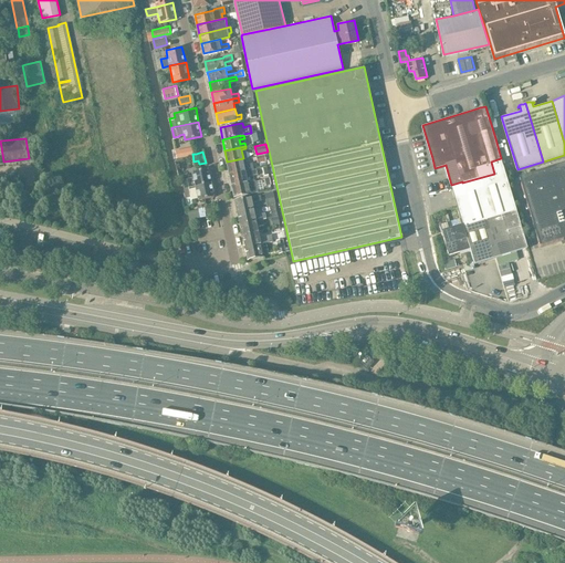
[(227,162),(229,173),(250,168),(247,157),(243,158),(227,162)]
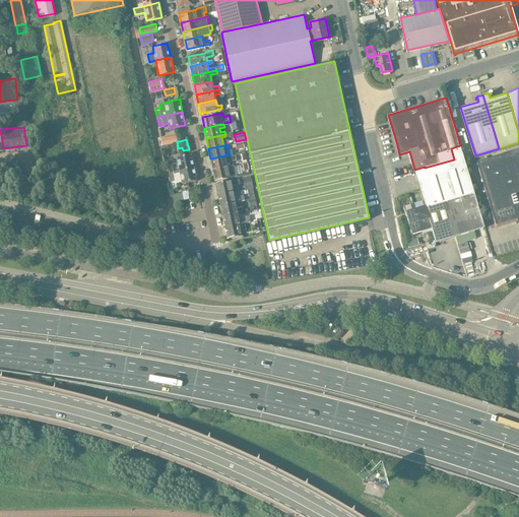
[(425,167),(414,170),(419,188),(423,197),(425,204),(426,204),(426,205),(445,199),(474,191),(460,145),(451,148),(454,159),(425,168),(425,167)]
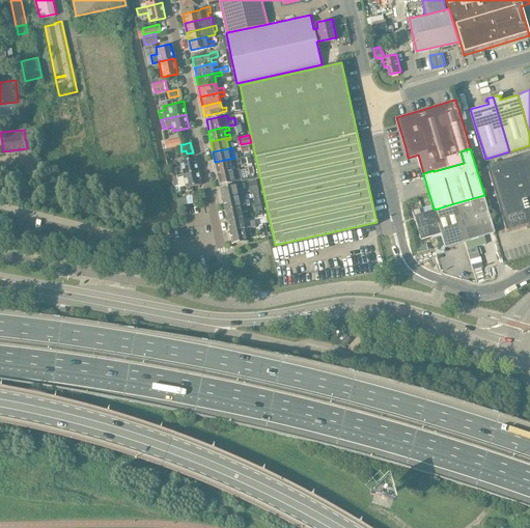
[(180,165),(171,167),(172,175),(177,174),(183,173),(198,170),(195,157),(179,160),(180,165)]
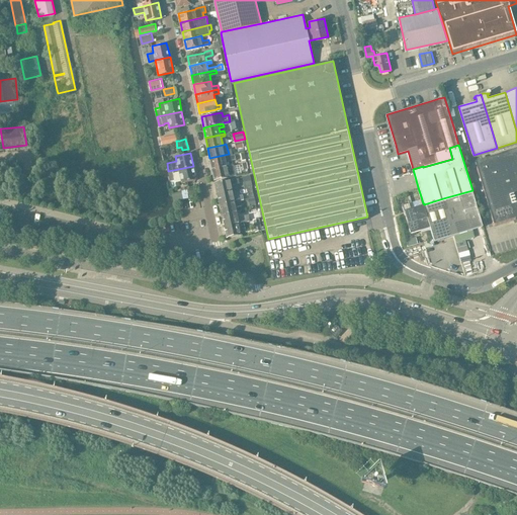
[(209,158),(212,168),(235,163),(234,163),(233,163),(232,159),(236,158),(235,153),(229,154),(209,158)]
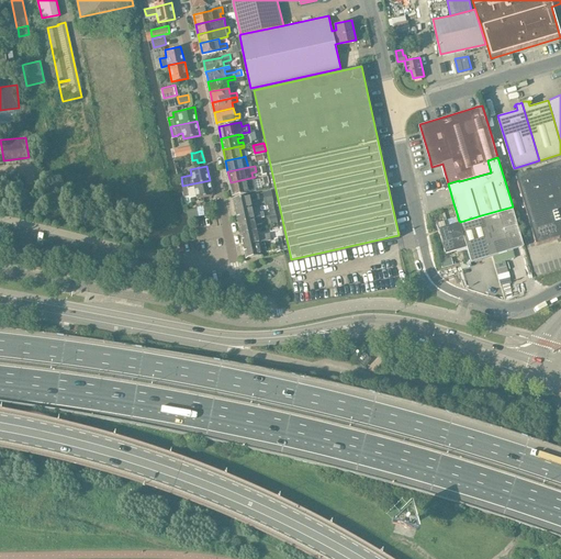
[(560,166),(517,179),(537,243),(559,236),(559,239),(560,238),(560,166)]
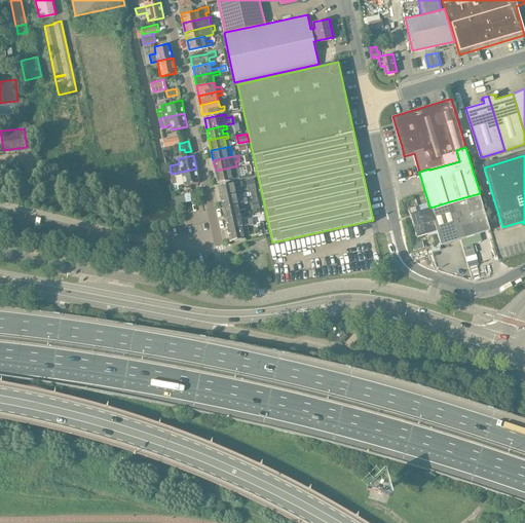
[(218,182),(240,177),(238,165),(216,171),(218,182)]
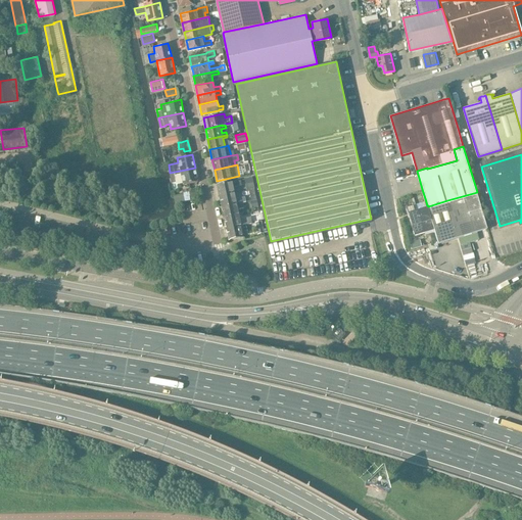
[(183,184),(198,180),(195,168),(180,171),(183,184)]
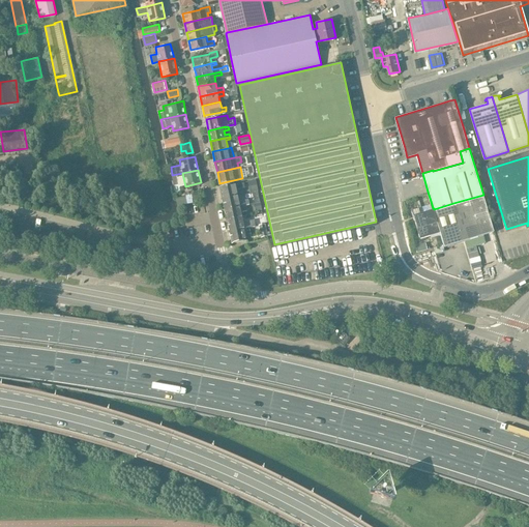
[(248,179),(251,191),(258,189),(259,189),(256,177),(248,179)]
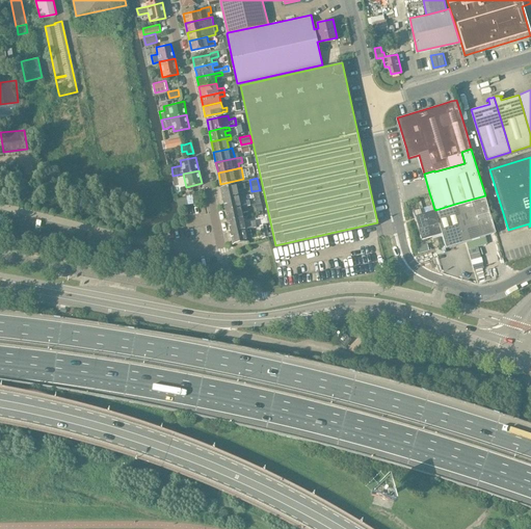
[(220,186),(223,197),(239,194),(237,188),(246,186),(245,181),(220,186)]
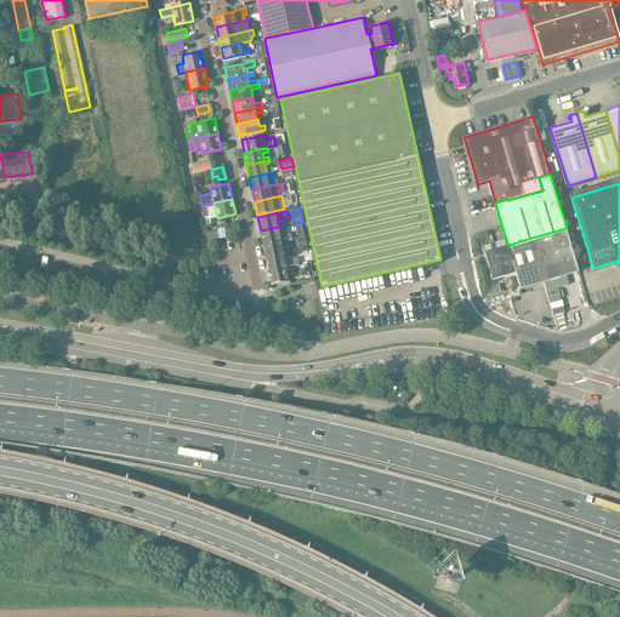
[(211,239),(220,236),(219,227),(208,229),(209,239),(211,239)]
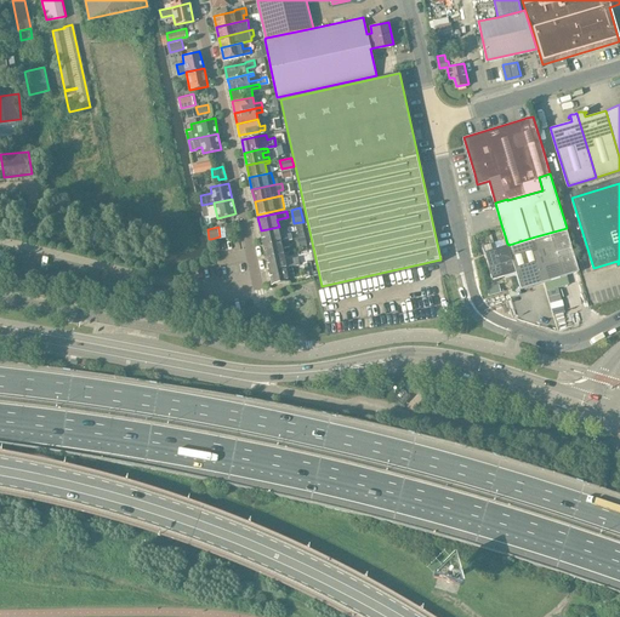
[(261,230),(263,244),(289,238),(293,236),(291,232),(280,233),(279,227),(261,230)]
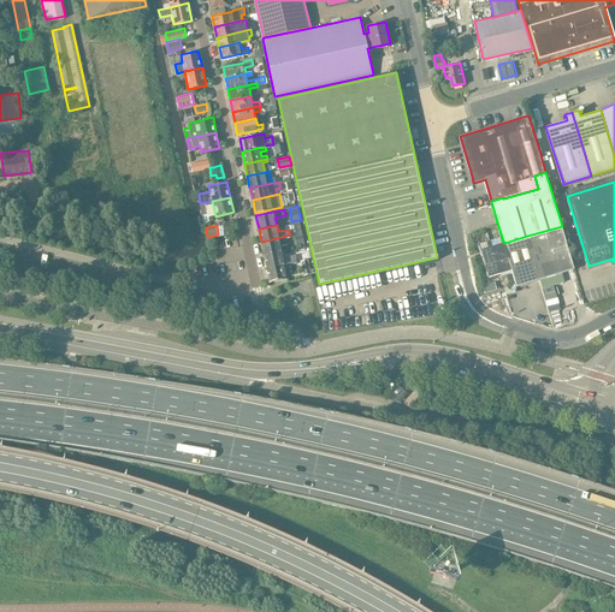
[(562,226),(527,236),(540,278),(563,272),(572,268),(574,268),(563,231),(562,226)]
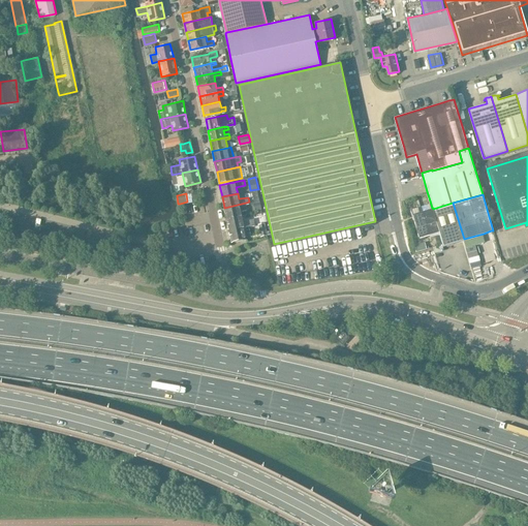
[(430,200),(421,204),(423,211),(430,234),(439,230),(433,209),(433,208),(432,208),(430,200)]
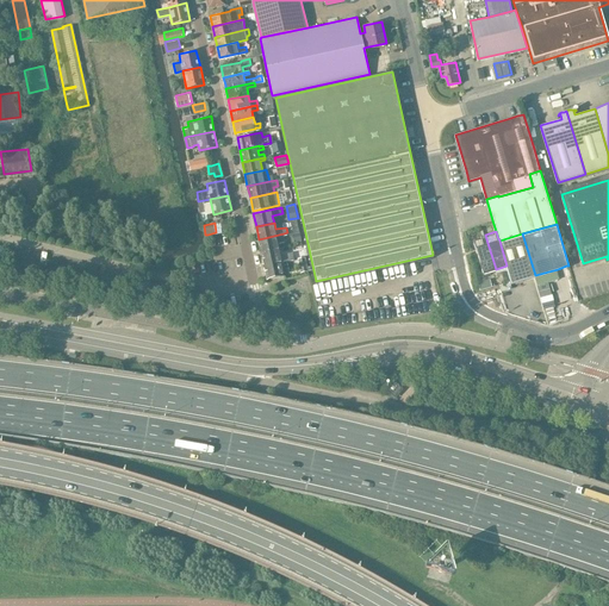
[(259,239),(261,251),(279,248),(279,249),(281,249),(281,245),(279,247),(278,242),(285,239),(284,233),(259,239)]
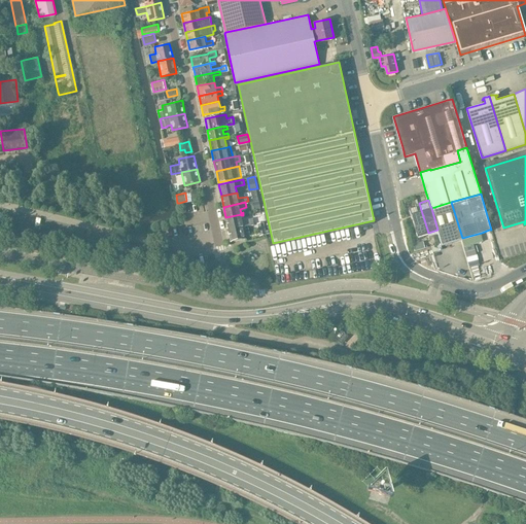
[(451,202),(431,208),(437,230),(441,241),(442,244),(462,238),(451,202)]
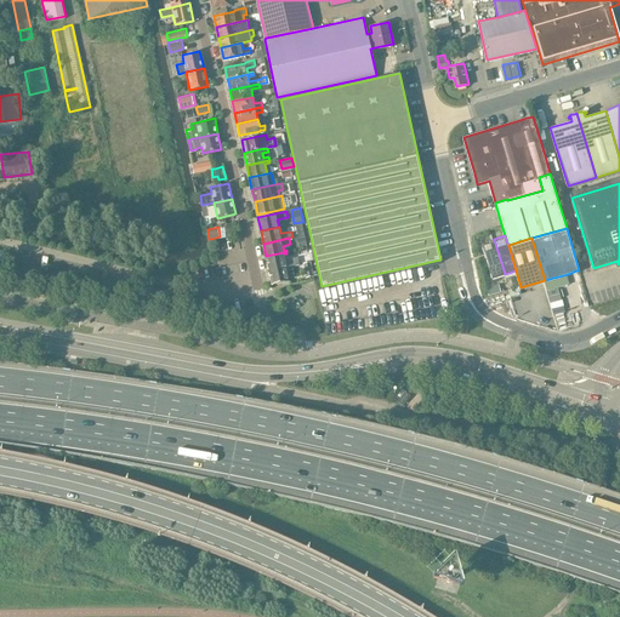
[(494,239),(482,243),(484,251),(493,278),(505,274),(496,247),(494,239)]
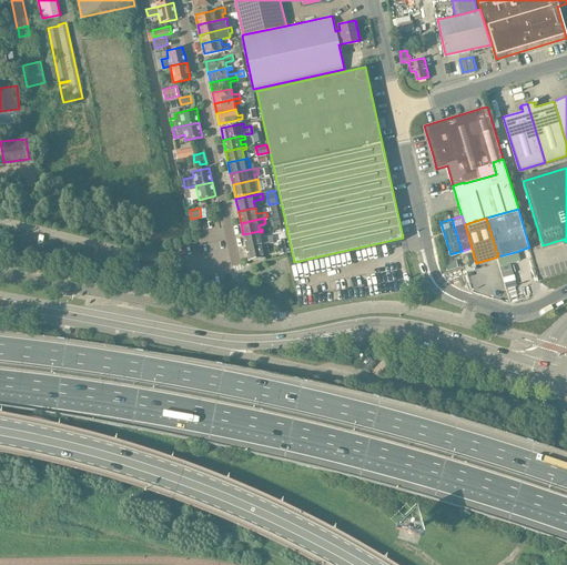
[(249,259),(264,255),(265,255),(263,243),(274,241),(273,234),(261,236),(260,232),(260,231),(243,234),(249,259)]
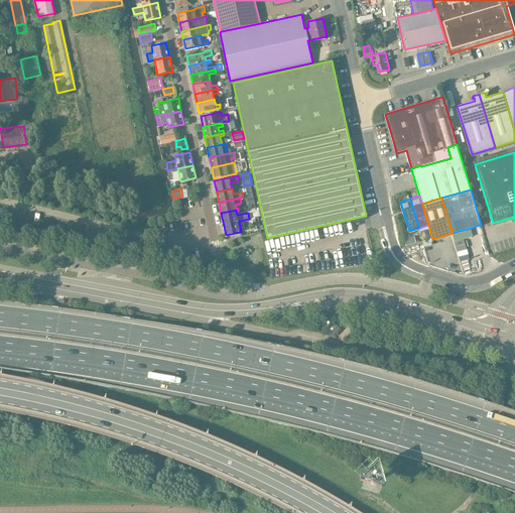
[(254,230),(261,228),(258,216),(252,218),(254,230)]
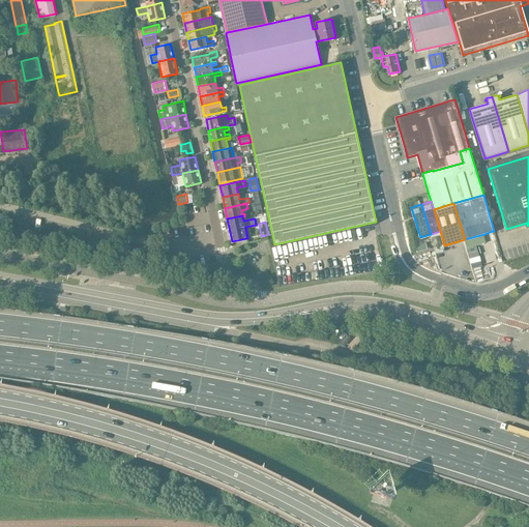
[(485,234),(465,239),(467,246),(486,240),(485,234)]
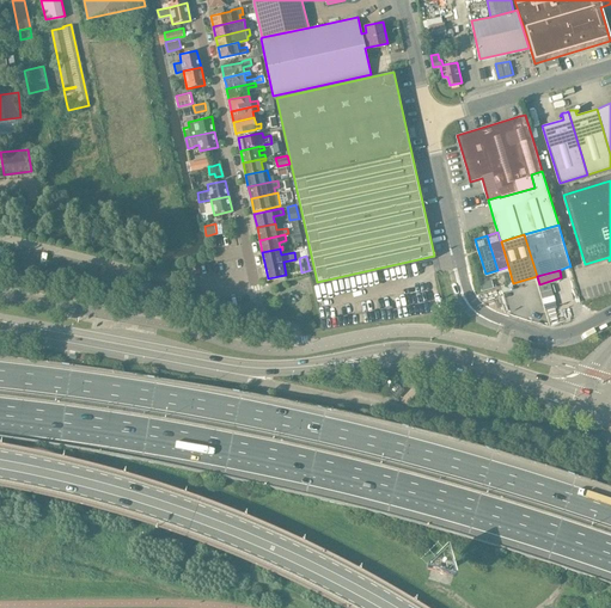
[(490,284),(488,276),(480,278),(482,288),(490,284)]
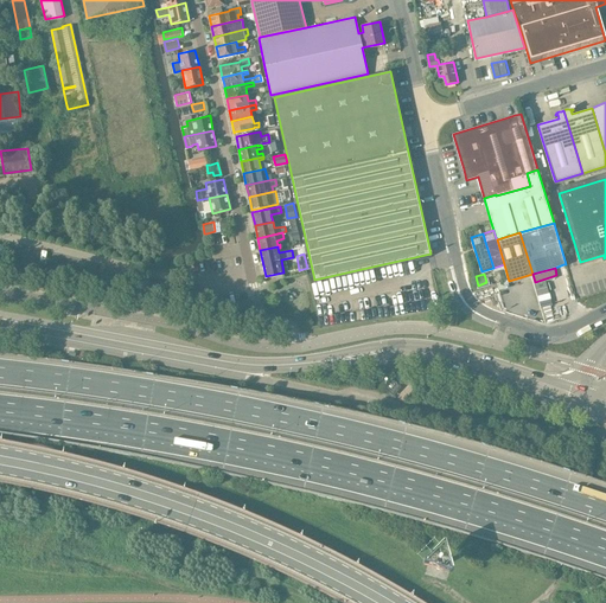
[(393,379),(386,386),(393,393),(400,385),(393,379)]
